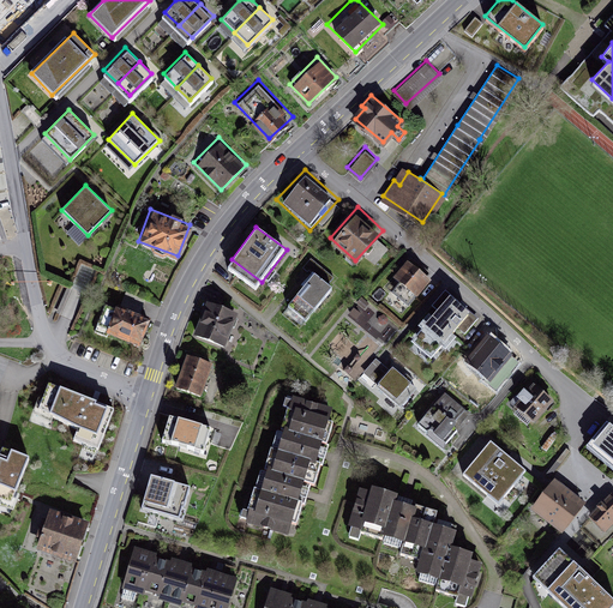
[(424,264),(396,242),(378,265),(406,286),(424,264)]
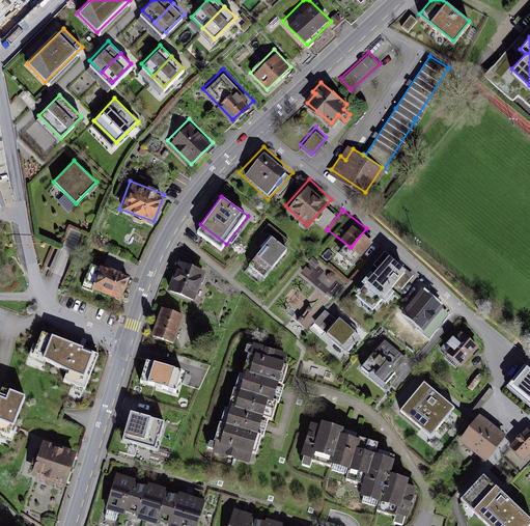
[(293,239),(272,224),(238,264),(257,279),(293,239)]
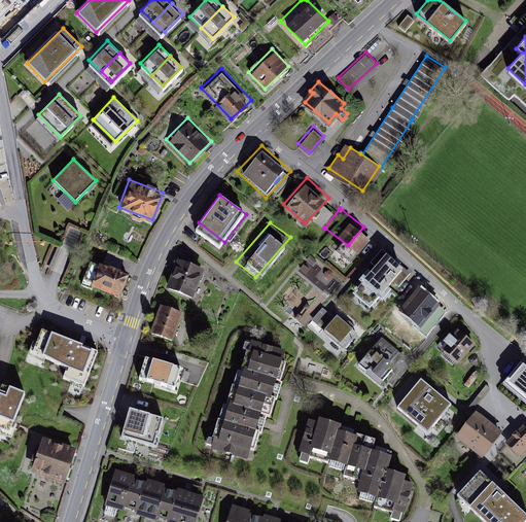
[(398,263),(382,248),(349,286),(366,301),(398,263)]
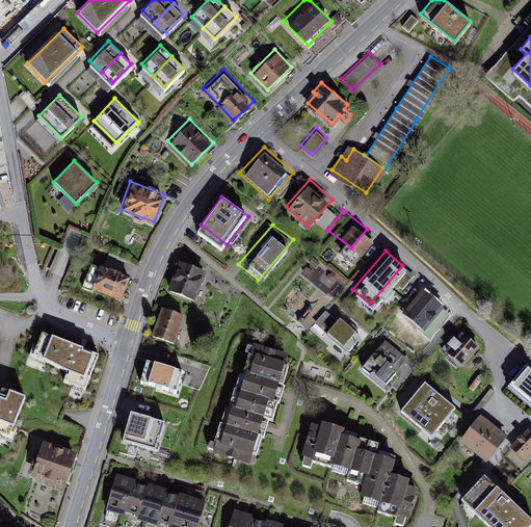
[(127,273),(87,260),(80,282),(120,295),(127,273)]
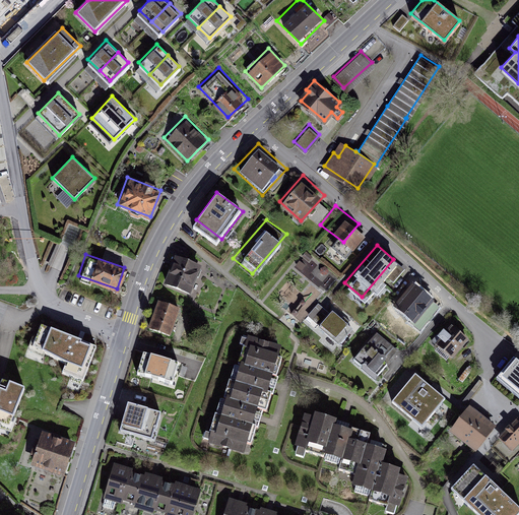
[(202,262),(174,254),(165,285),(193,294),(202,262)]
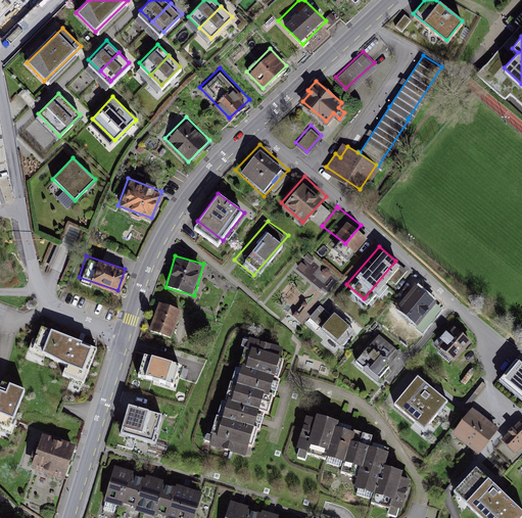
[(435,298),(414,280),(394,303),(416,321),(435,298)]
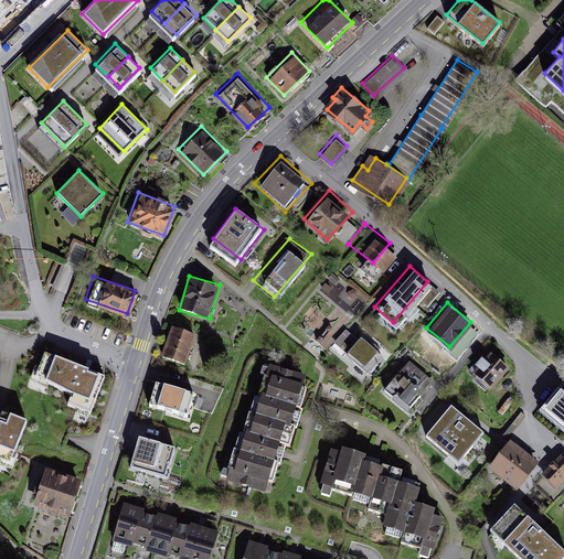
[(198,329),(171,321),(161,355),(187,363),(198,329)]
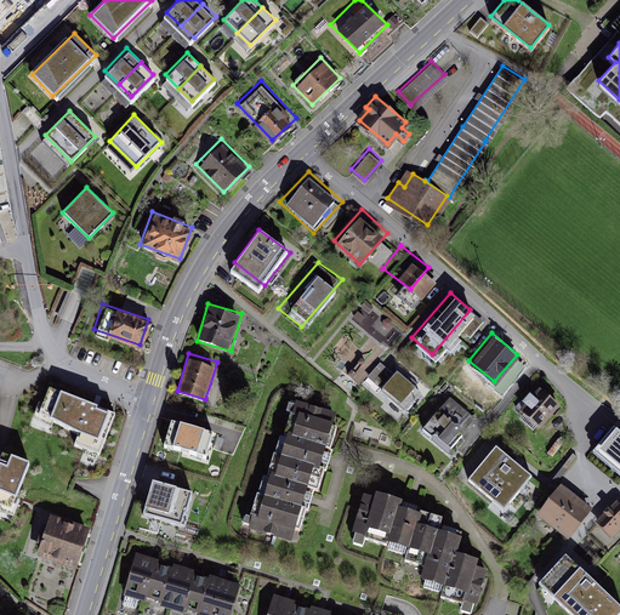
[(396,360),(375,383),(403,409),(424,385),(396,360)]
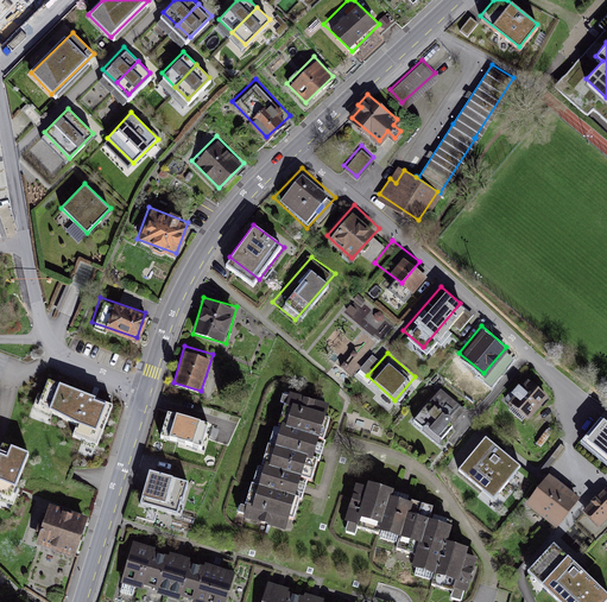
[(112,400),(46,375),(38,400),(77,419),(73,430),(97,439),(112,400)]
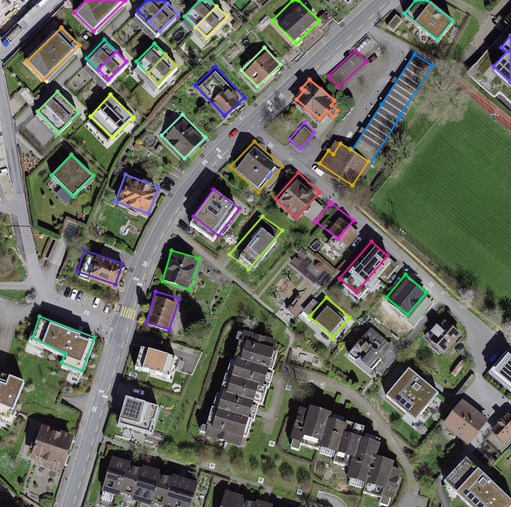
[(462,330),(445,317),(432,334),(450,347),(462,330)]
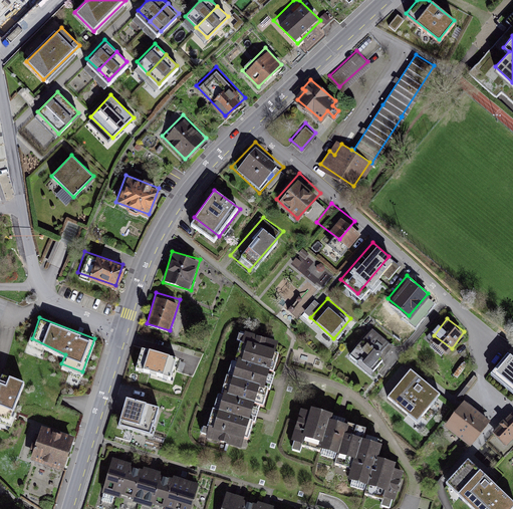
[(371,324),(348,350),(371,370),(395,344),(371,324)]
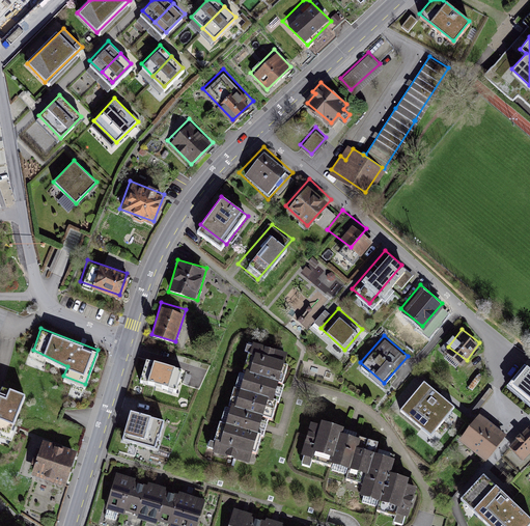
[(253,461),(286,353),(243,340),(211,448),(253,461)]
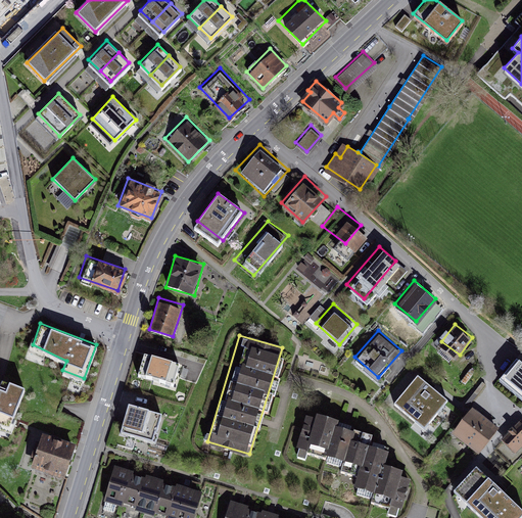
[(144,349),(136,375),(177,386),(184,361),(144,349)]
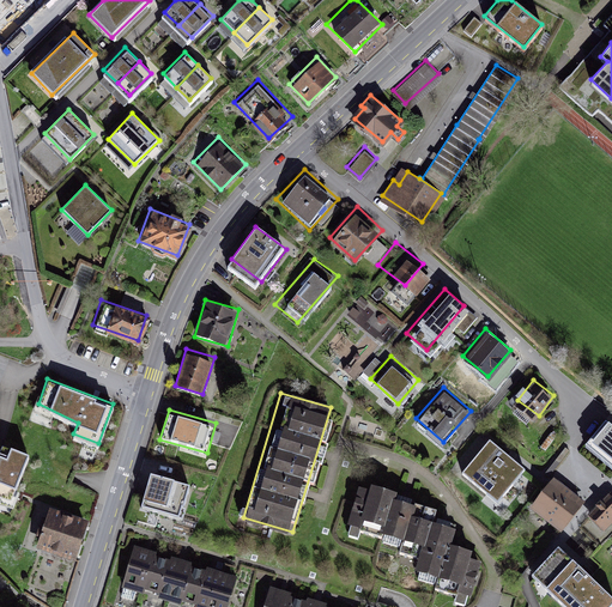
[(611,423),(605,417),(585,441),(611,465),(611,423)]
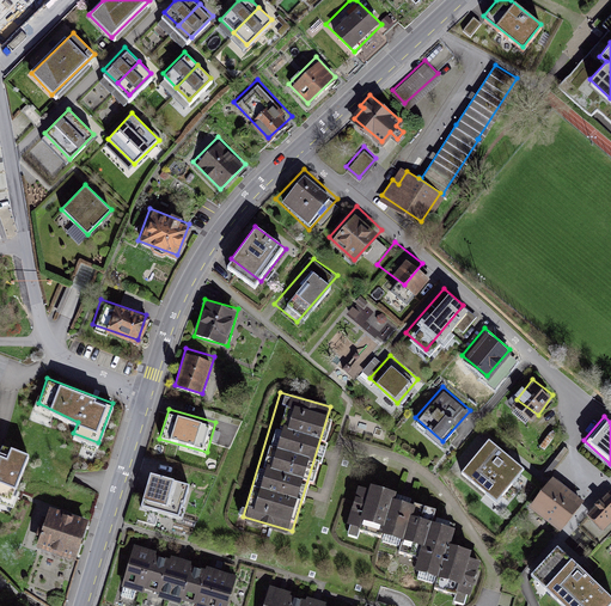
[(487,436),(459,466),(498,500),(525,469),(487,436)]
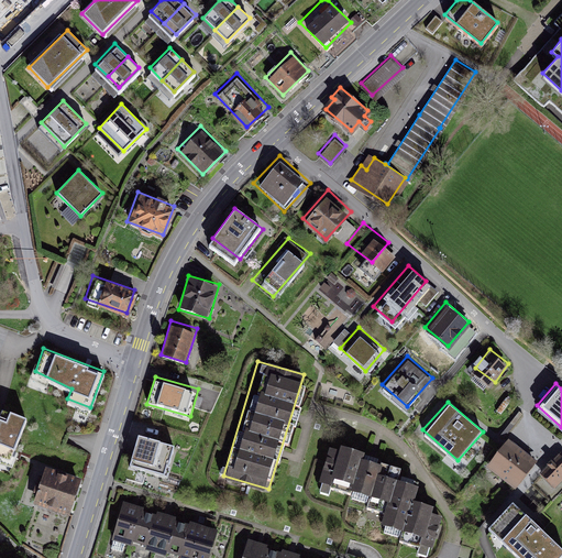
[(0,453),(10,458),(26,417),(12,409),(8,420),(0,416),(0,453)]
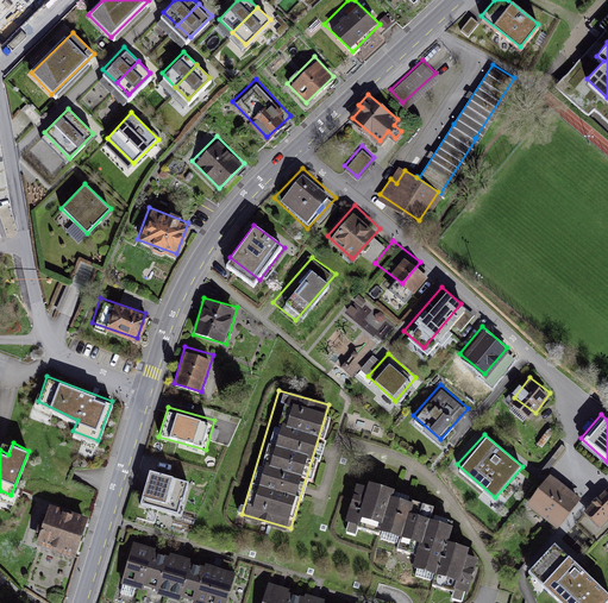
[(179,513),(188,481),(149,469),(139,502),(179,513)]
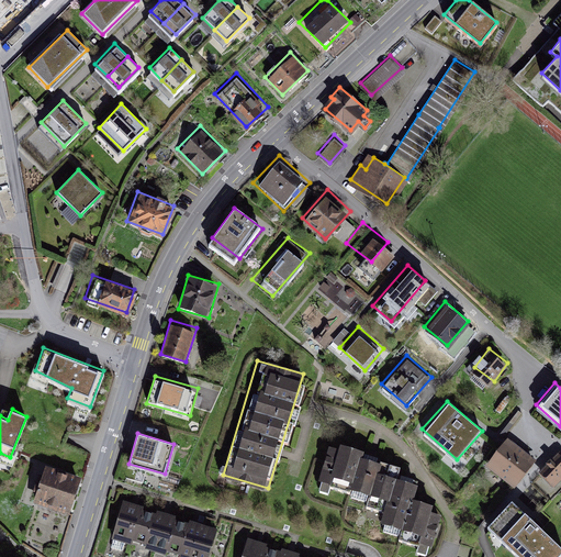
[(535,461),(507,437),(485,463),(513,486),(535,461)]
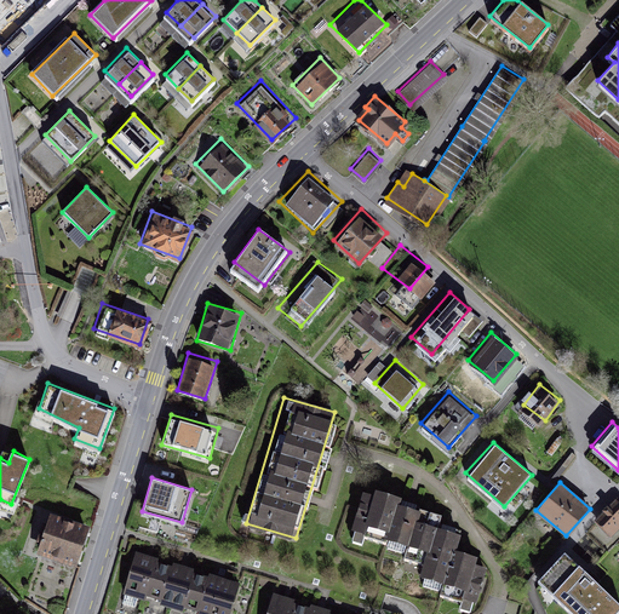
[(383,546),(384,543),(406,549),(403,554),(424,561),(439,517),(440,512),(419,506),(420,503),(399,497),(400,495),(367,486),(351,537),(383,546)]
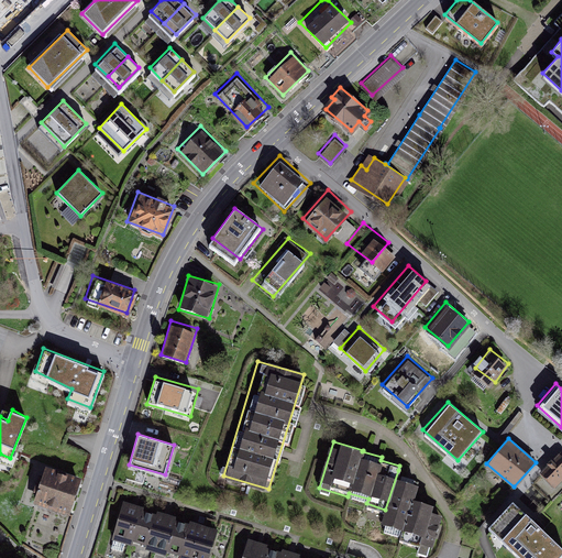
[(541,470),(554,483),(561,474),(561,453),(559,451),(541,470)]
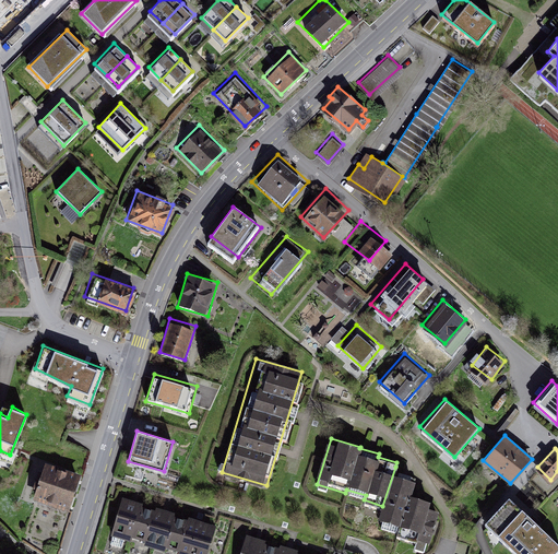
[(80,475),(46,463),(36,492),(69,504),(80,475)]
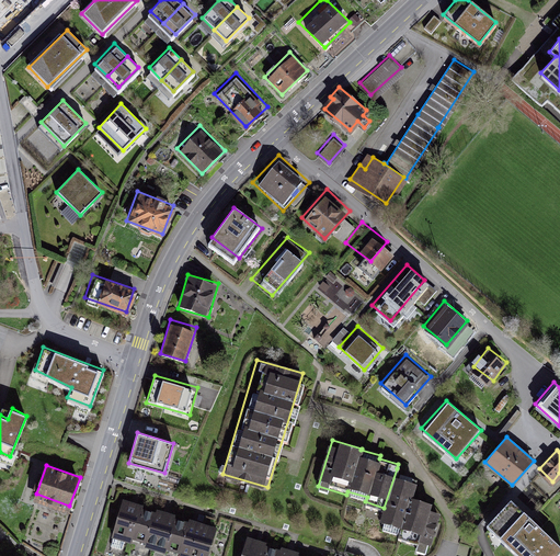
[(378,524),(400,532),(399,535),(418,541),(413,552),(426,555),(441,512),(427,509),(430,502),(412,496),(419,476),(397,468),(384,508),(378,524)]
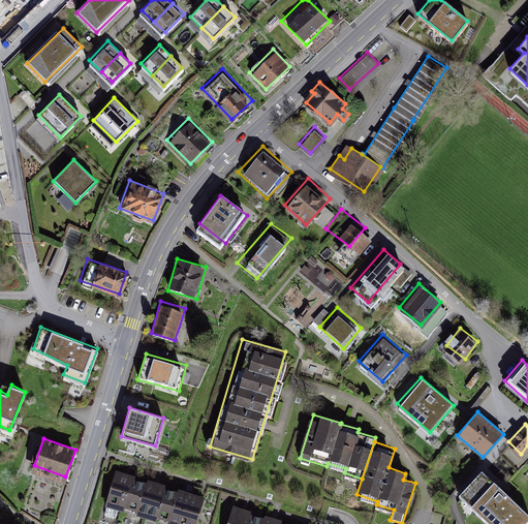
[(134,474),(114,469),(104,505),(124,511),(134,474)]
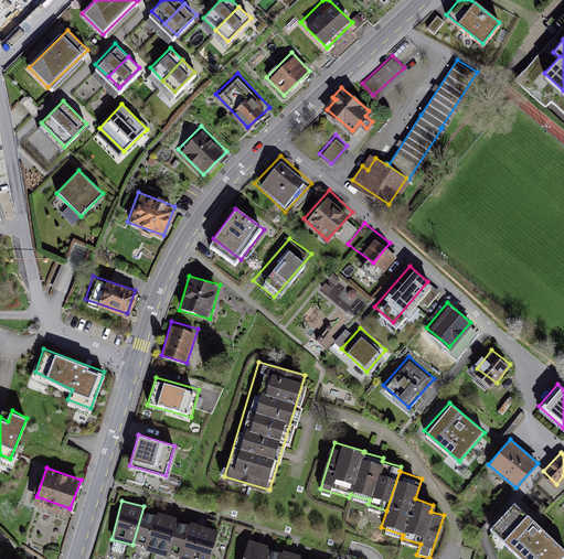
[(180,558),(190,520),(144,506),(132,545),(180,558)]
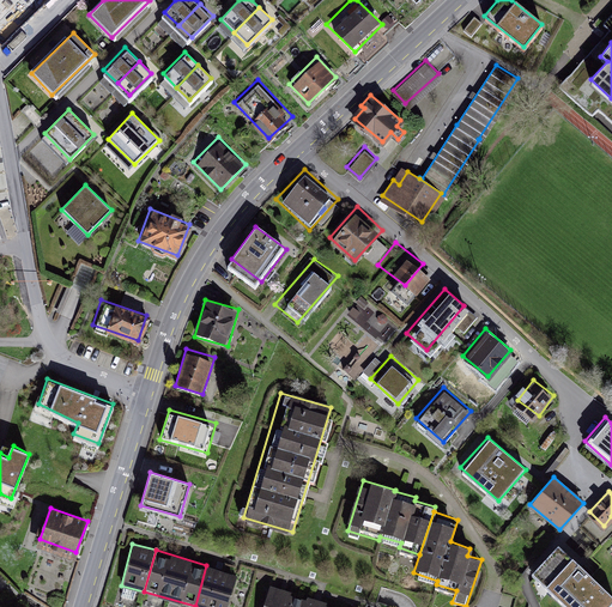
[(611,606),(611,595),(569,556),(544,583),(569,606),(611,606)]
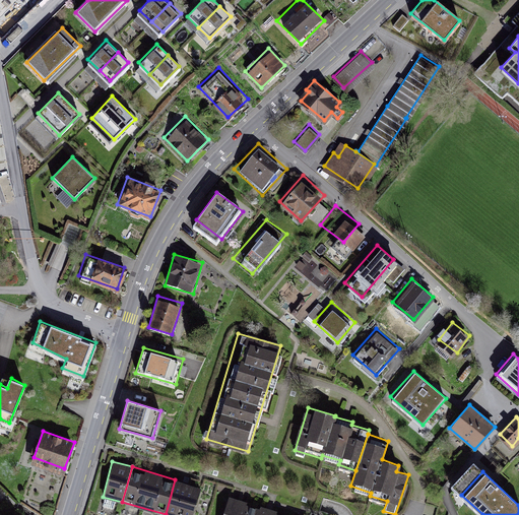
[(166,514),(191,514),(200,488),(175,479),(166,514)]
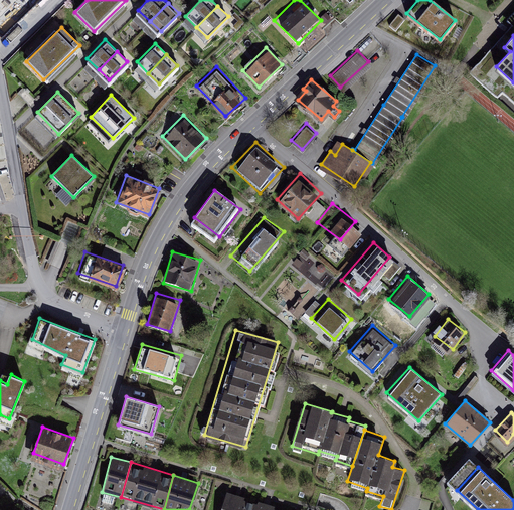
[(239,509),(244,496),(226,490),(219,509),(239,509)]
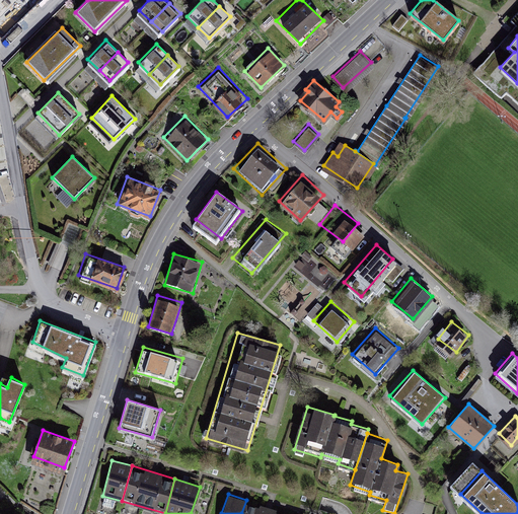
[(290,513),(291,512),(246,500),(242,513),(290,513)]
